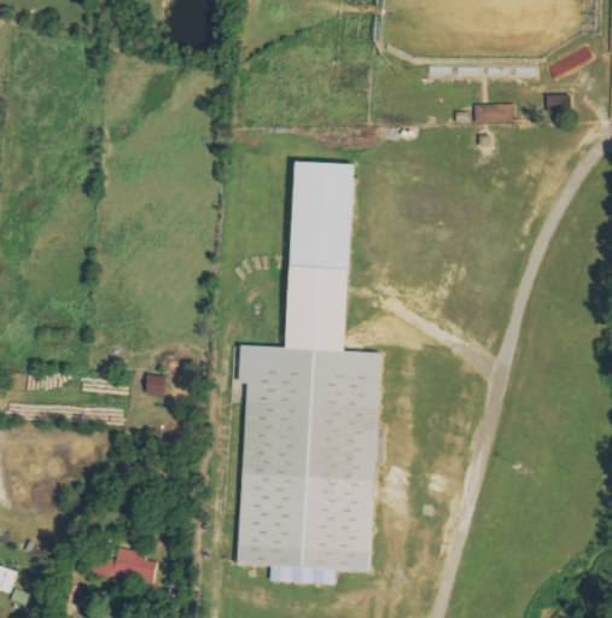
[(589,62),(583,47),(545,63),(551,77),(589,62)]
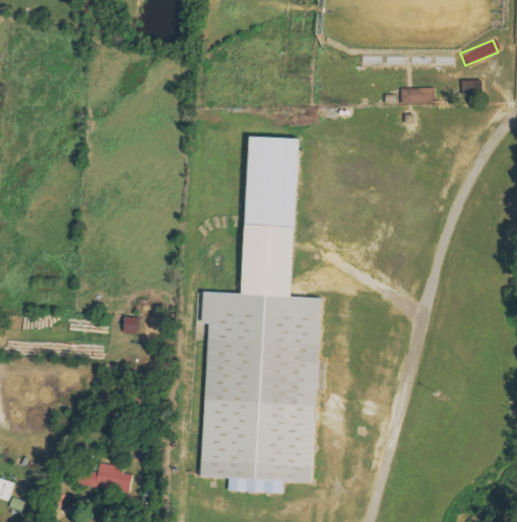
[(431,88),(398,89),(399,104),(432,103),(431,88)]
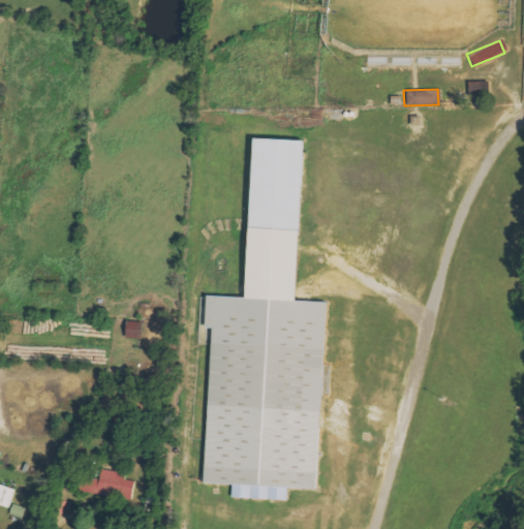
[(303,141),(252,138),(245,298),(205,296),(204,328),(210,329),(203,484),(229,485),(228,498),(284,501),(285,488),(315,490),(324,302),(296,301),(303,141)]
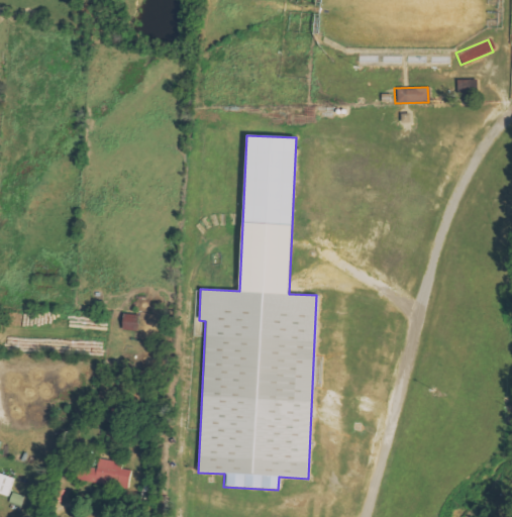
[(135,331),(138,316),(122,313),(119,329),(135,331)]
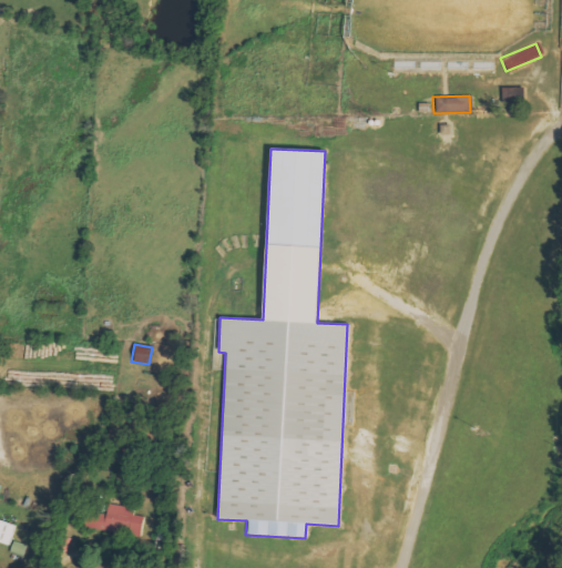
[(129,507),(102,505),(100,531),(139,535),(141,516),(129,515),(129,507)]
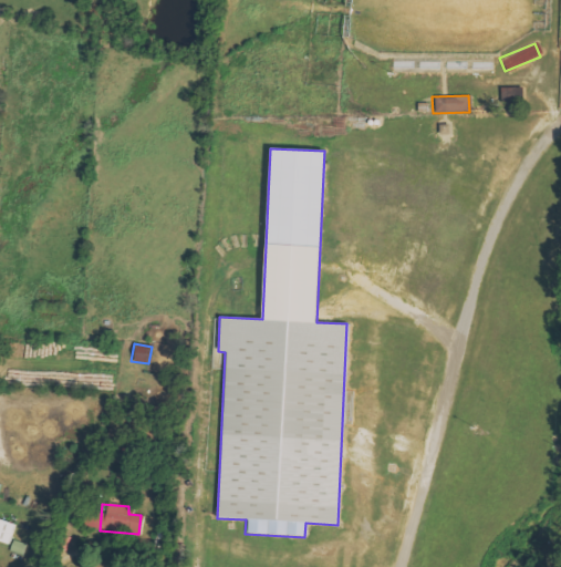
[(12,522),(0,518),(0,540),(8,543),(12,522)]
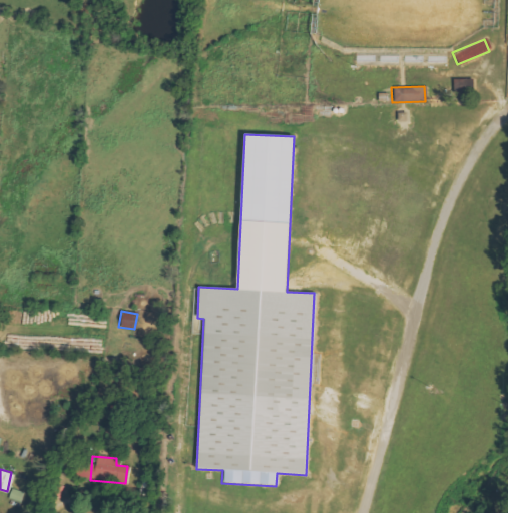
[(17,503),(21,493),(10,489),(6,498),(17,503)]
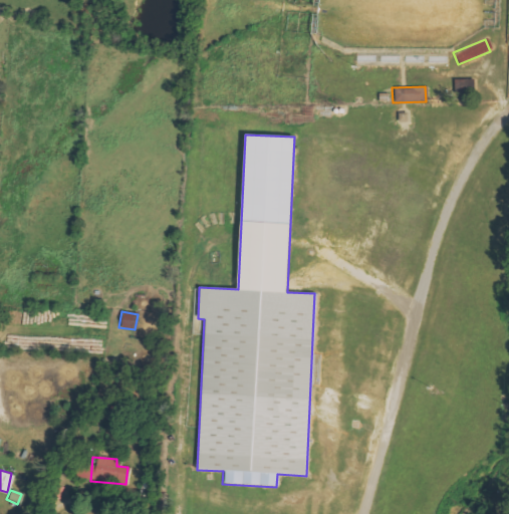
All buildings are outlined.
